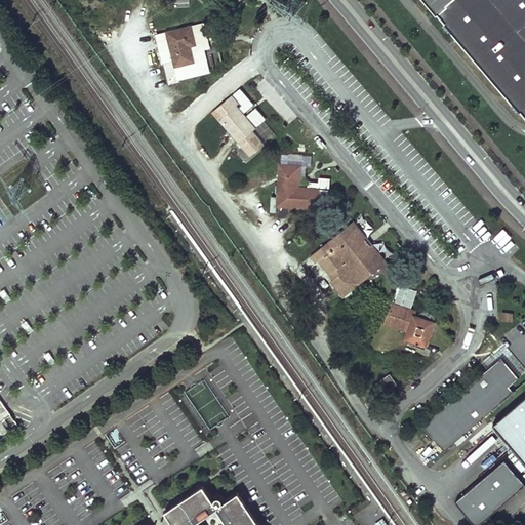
[(448,26),(446,27),(511,99),(524,114),(524,113),(524,0),(422,0),(439,18),(440,17),(448,26)]
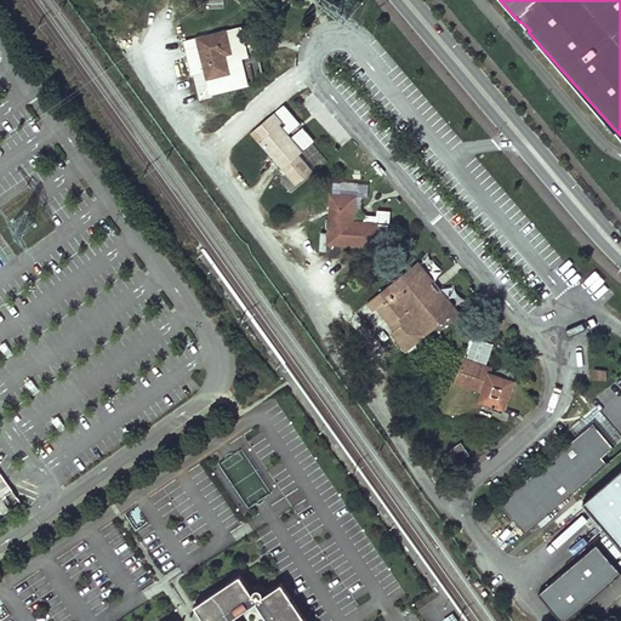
[(239,26),(186,39),(193,70),(205,67),(210,91),(245,83),(238,53),(238,49),(240,49),(244,47),(239,26)]
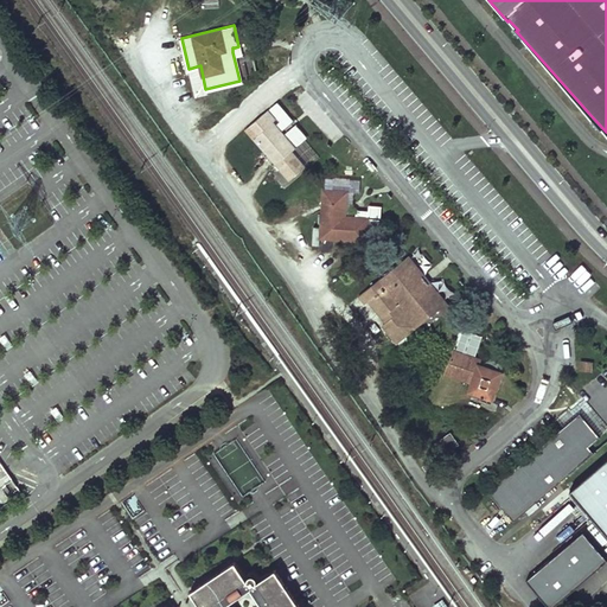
[(268,108),(264,113),(272,122),(273,121),(276,119),(268,108)]
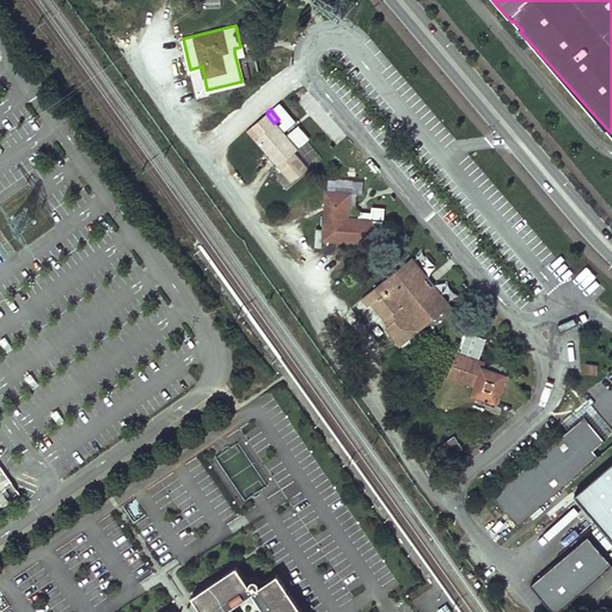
[(274,123),(267,114),(251,126),(248,129),(256,139),(292,181),(307,167),(294,151),(298,148),(275,122),(274,123)]
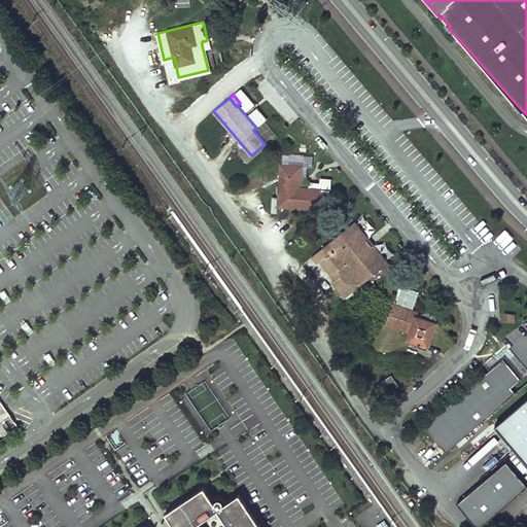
[(296,183),(299,184),(301,166),(281,165),(278,205),(317,208),(319,189),(299,187),(296,187),(296,183)]
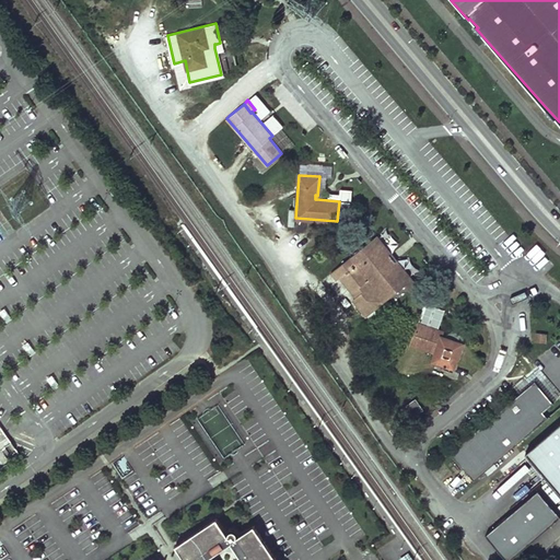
[(341,188),(340,200),(351,201),(352,189),(341,188)]
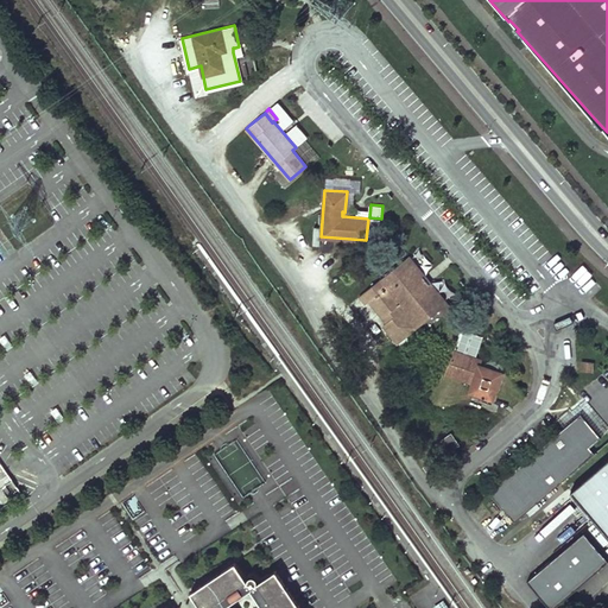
[(401,261),(438,308),(444,314),(451,309),(409,255),(401,261)]
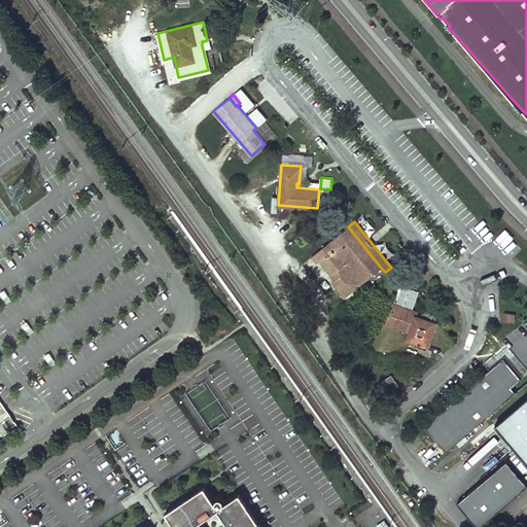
[(380,267),(348,226),(312,255),(317,262),(320,259),(336,278),(332,281),(344,295),(380,267)]
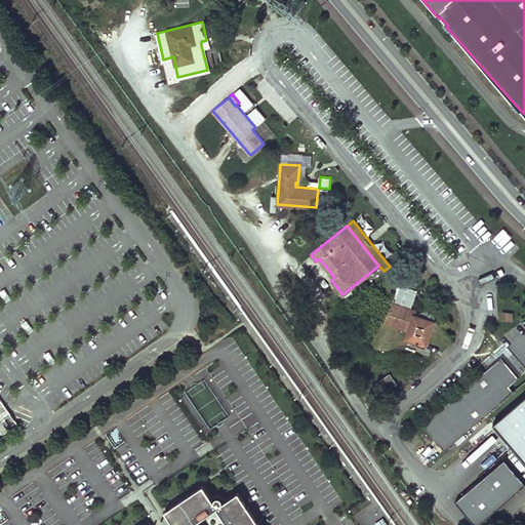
[(414,312),(392,305),(386,323),(408,330),(406,337),(426,345),(433,321),(413,315),(414,312)]
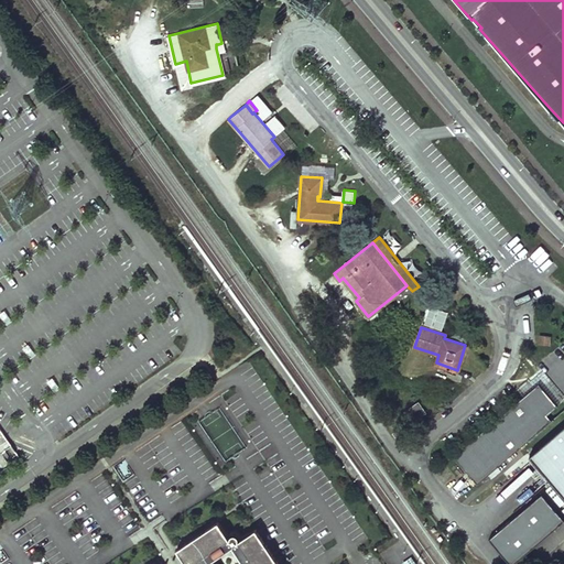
[(478,483),(532,437),(552,420),(548,414),(559,405),(546,391),(540,383),(455,455),(478,483)]
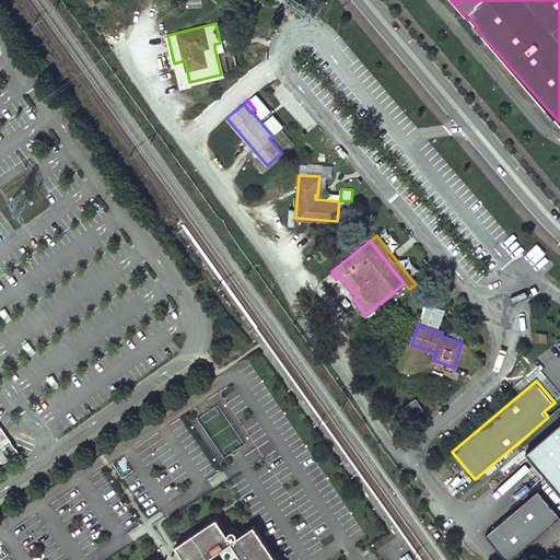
[(392,430),(398,440),(408,432),(405,428),(416,420),(412,416),(422,409),(416,399),(406,407),(409,411),(399,418),(401,422),(392,430)]
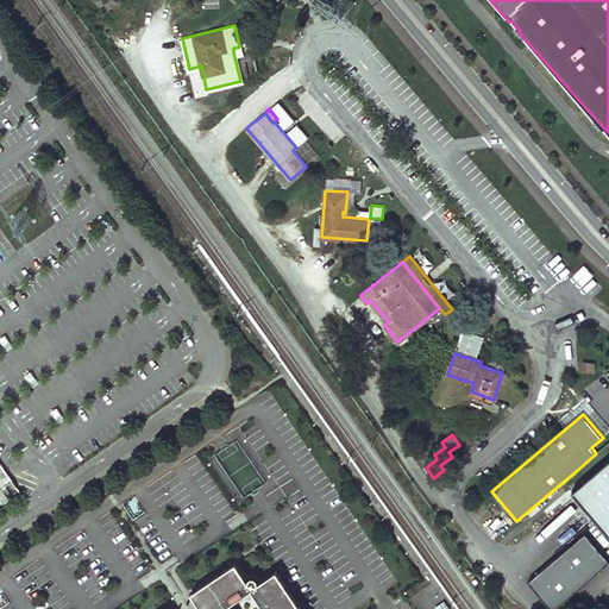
[(0,507),(19,494),(6,475),(0,466),(0,507)]
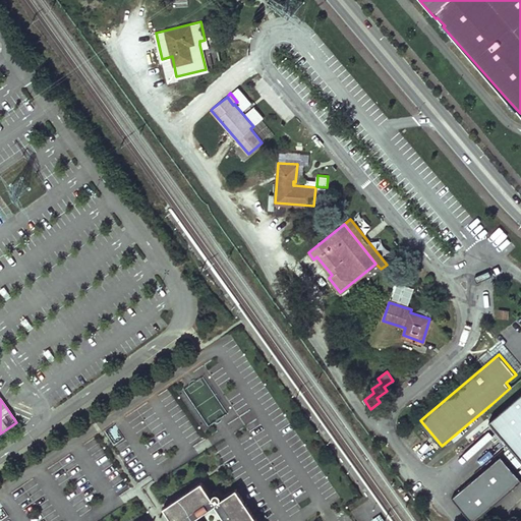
[(520,399),(493,423),(520,456),(520,399)]
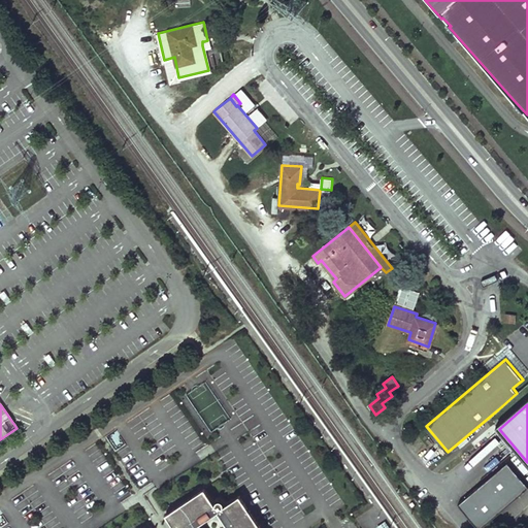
[(461,504),(481,527),(483,527),(527,490),(527,485),(509,464),(461,504)]
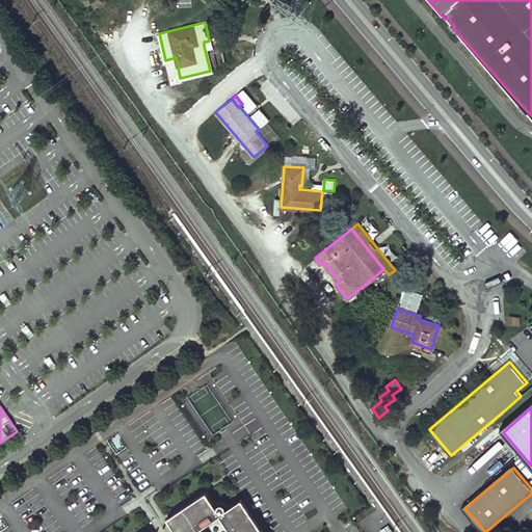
[(231,531),(264,531),(241,498),(223,509),(221,506),(218,508),(206,490),(167,516),(177,531),(201,531),(198,529),(214,519),(223,521),(231,531)]
